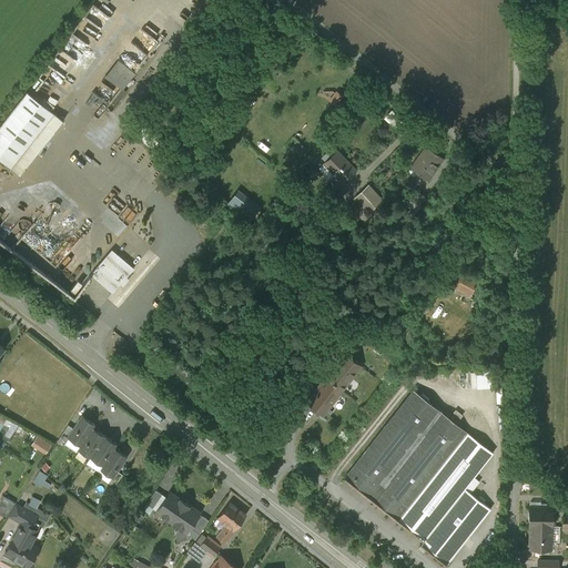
[(168,30),(150,17),(88,95),(107,110),(168,30)]
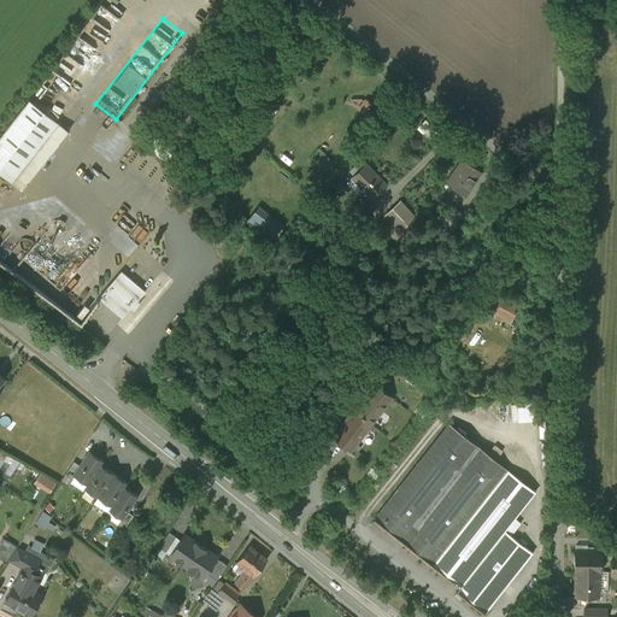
[(360,109),(366,113),(375,104),(369,99),(360,109)]
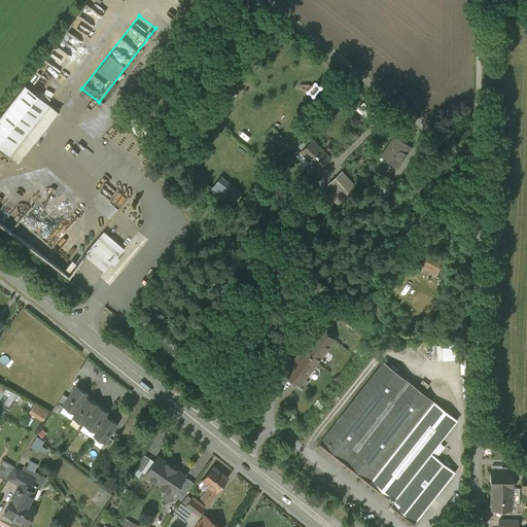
[(25,85),(0,116),(0,148),(9,155),(41,115),(50,121),(59,111),(25,85)]
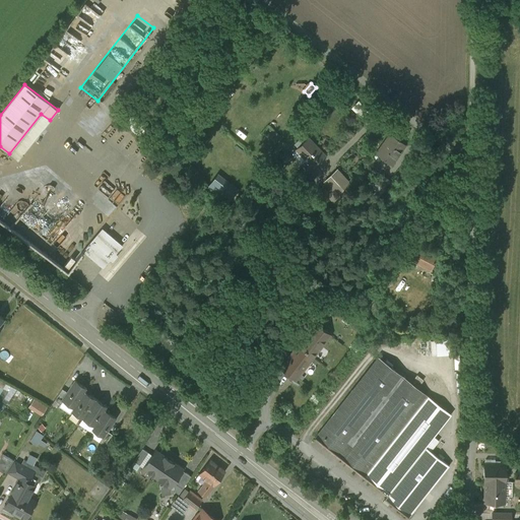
[(362,100),(354,108),(365,118),(373,110),(362,100)]
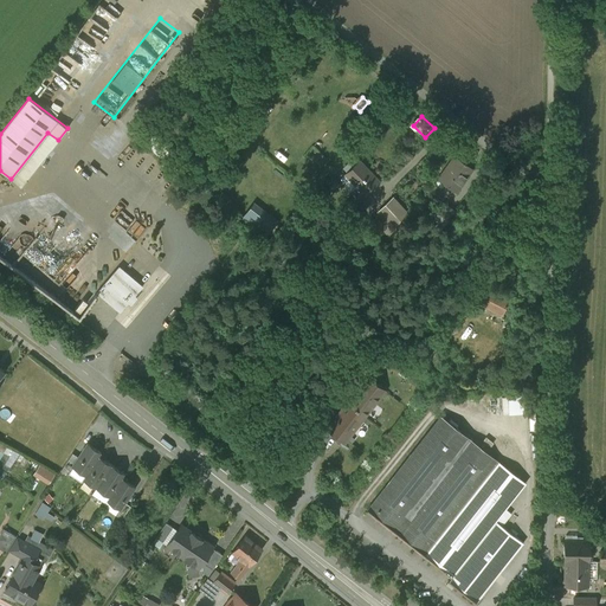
[(455,156),(438,179),(456,192),(466,176),(464,174),(470,167),(455,156)]
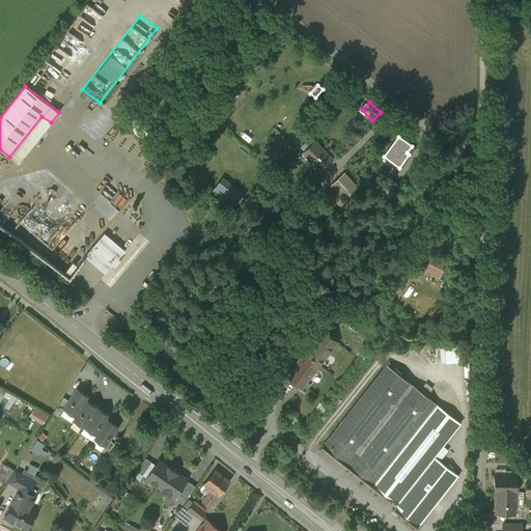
[(324,152),(313,142),(308,147),(304,150),(304,151),(313,162),(312,163),(318,170),(331,159),(325,151),(324,152)]
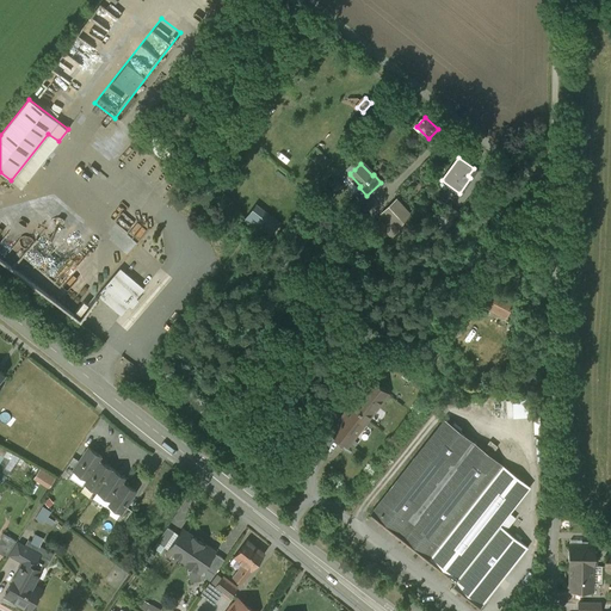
[(360,186),(350,174),(344,180),(355,192),(359,187),(360,186)]
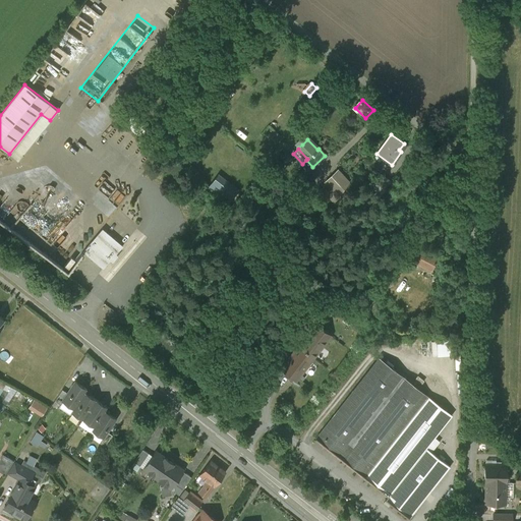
[(349,181),(338,169),(325,182),(338,196),(349,181)]
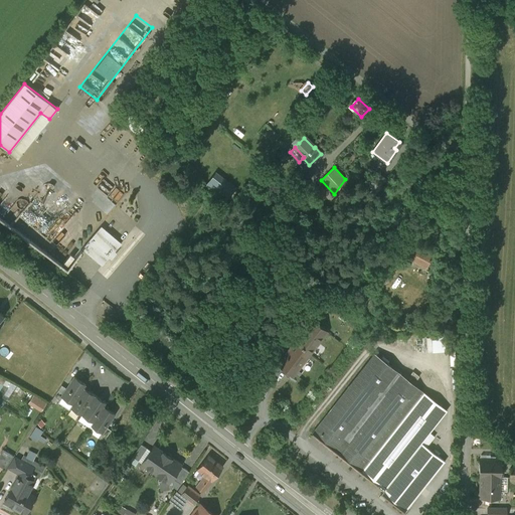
[(381,186),(371,179),(367,184),(372,188),(368,193),(373,197),(381,186)]
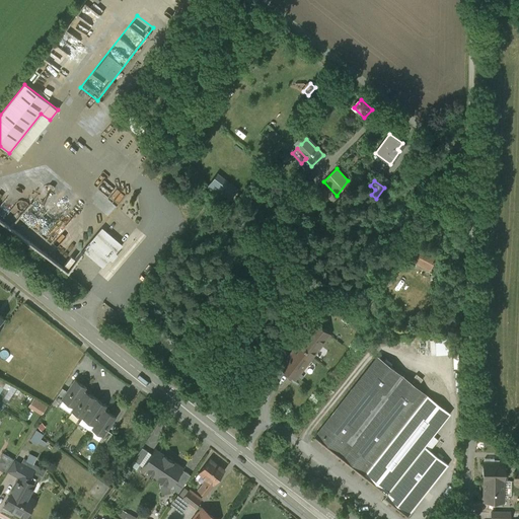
[(263,217),(254,210),(250,216),(251,217),(242,228),(249,234),(263,217)]
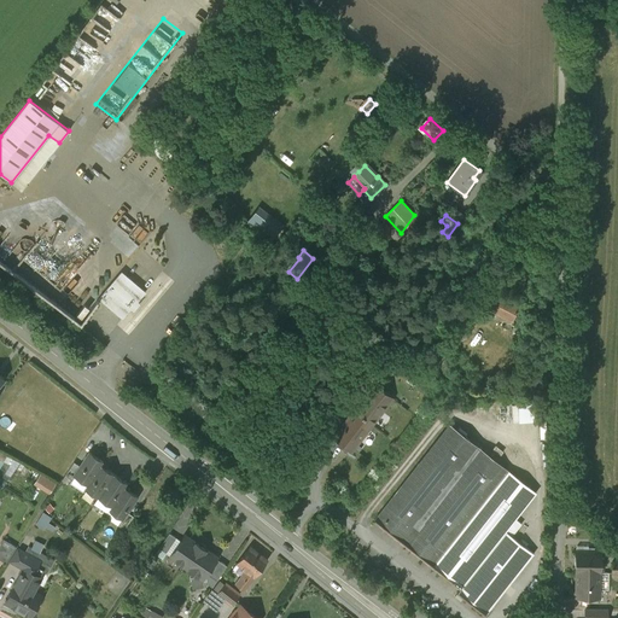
[(121,270),(98,298),(122,319),(130,310),(133,312),(141,303),(138,301),(146,292),(121,270)]
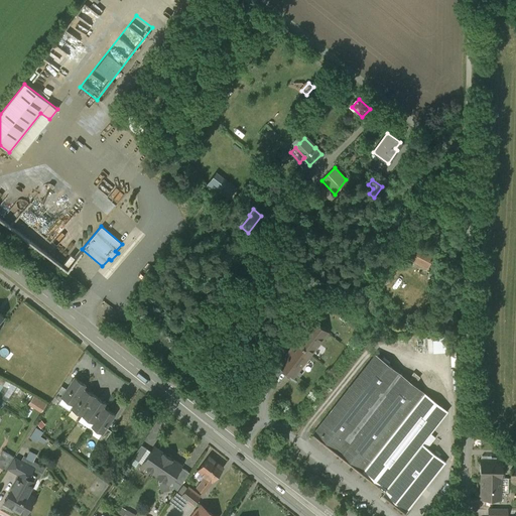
[(434,254),(414,244),(407,258),(427,268),(434,254)]
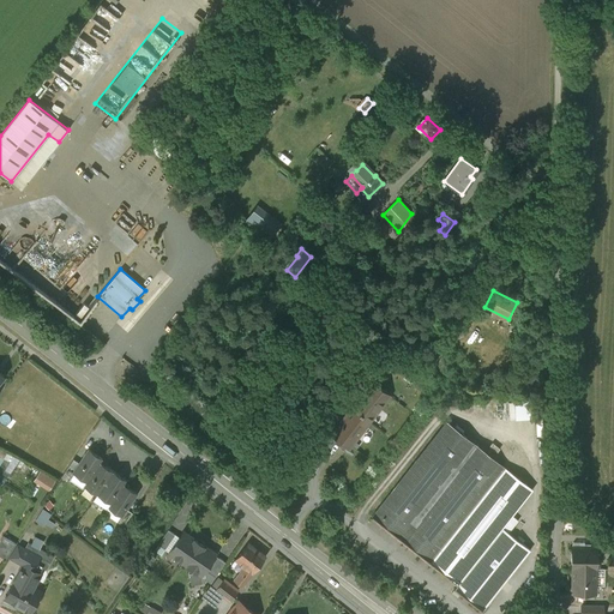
[(86,307),(78,318),(83,320),(90,309),(86,307)]
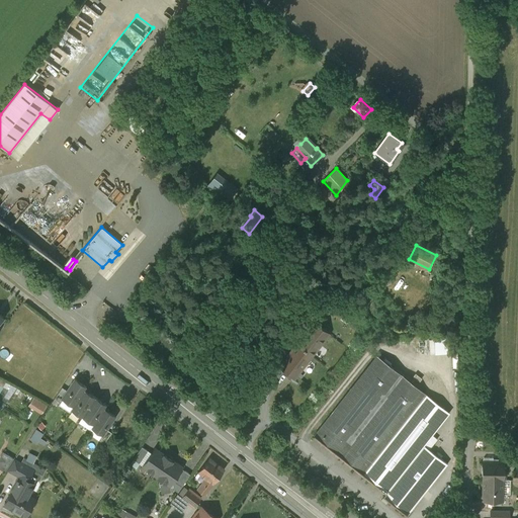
[(314,323),(280,365),(294,377),(328,334),(314,323)]
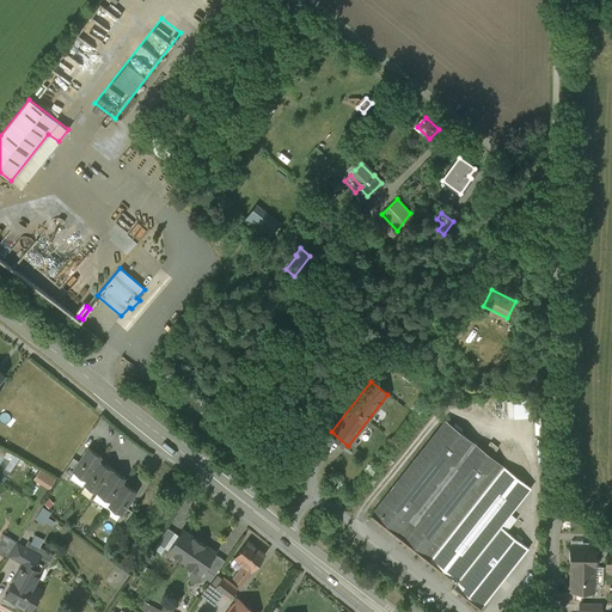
[(445,421),(371,515),(456,582),(452,586),(481,609),(528,548),(507,531),(500,526),(510,514),(530,488),(445,421)]
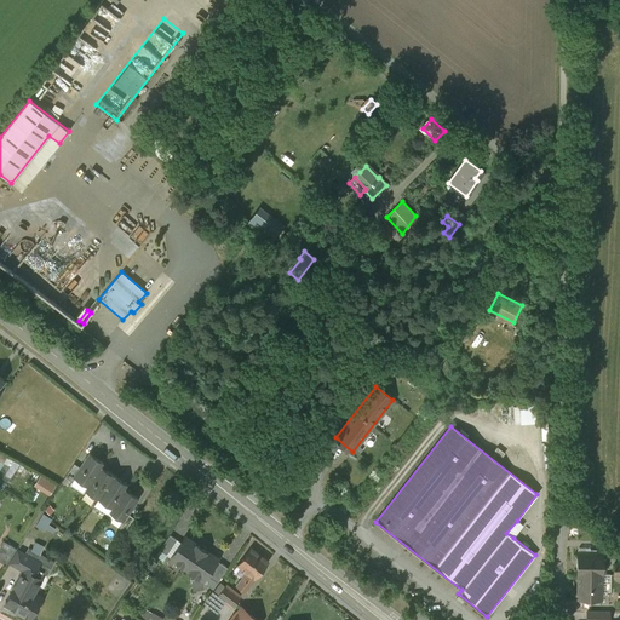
[(80,468),(74,476),(75,477),(87,486),(101,466),(103,463),(90,453),(80,468)]
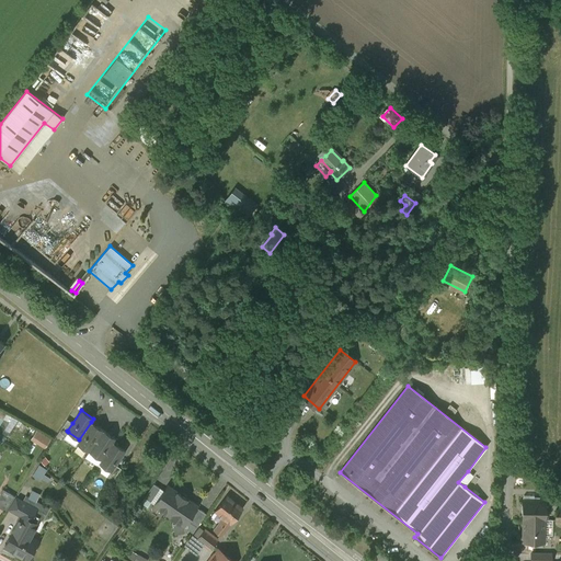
[(67,419),(59,431),(65,435),(68,432),(67,431),(72,423),(67,419)]
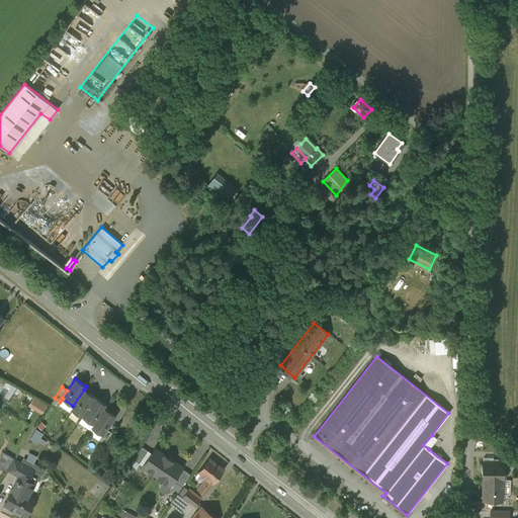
[(73,406),(71,409),(82,417),(95,397),(84,390),(73,406)]
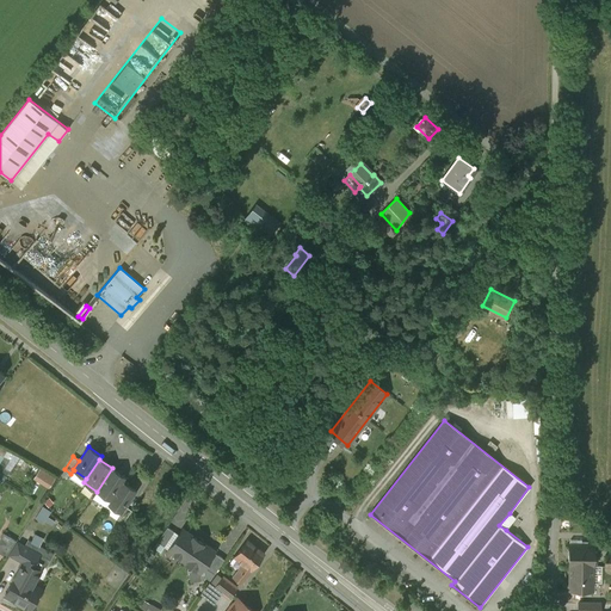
[(55,477),(41,468),(36,475),(50,483),(55,477)]
